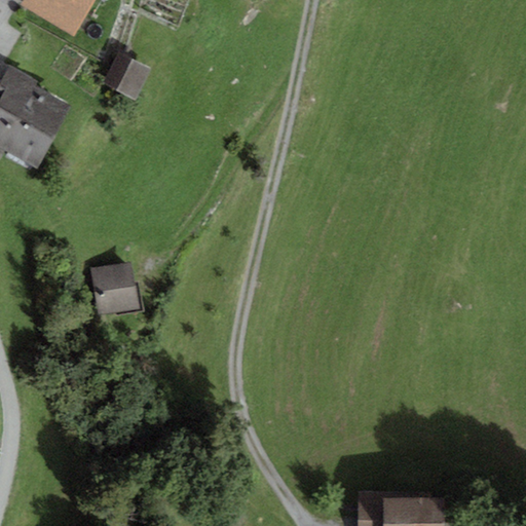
[(23,0),(21,5),(75,37),(96,0),(23,0)]
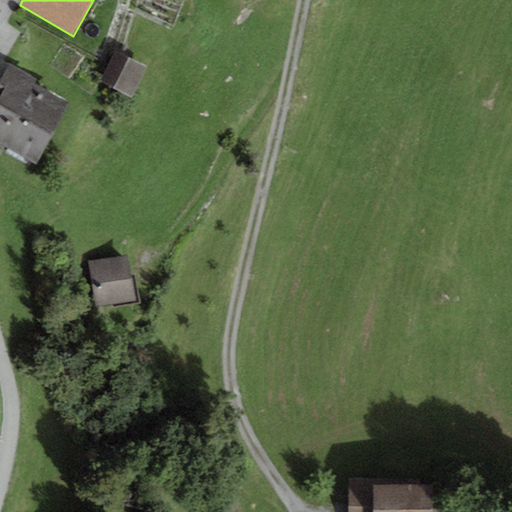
[(132,99),(147,66),(116,52),(100,85),(132,99)]
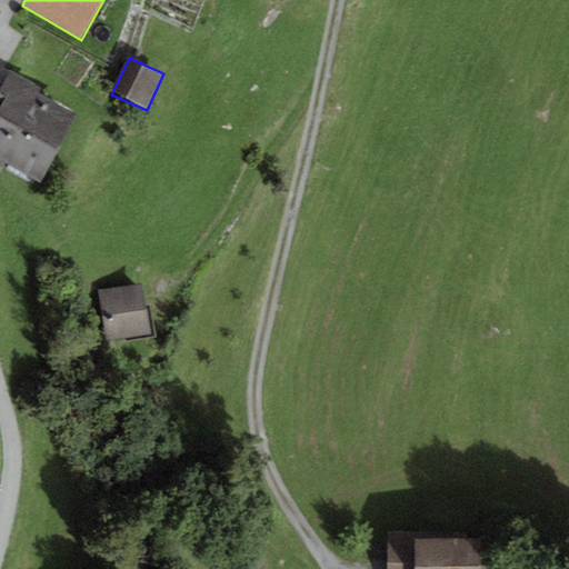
[(0,90),(0,99),(3,101),(0,106),(0,118),(59,150),(77,117),(37,96),(41,88),(10,71),(0,90)]
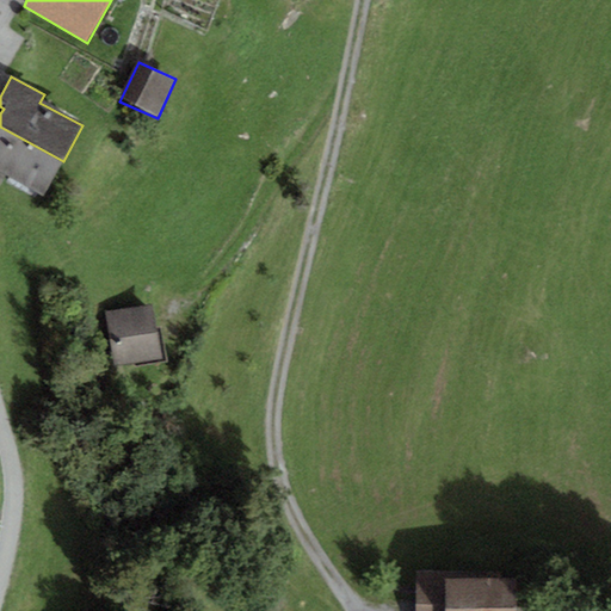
[(0,173),(42,197),(63,161),(0,127),(0,173)]
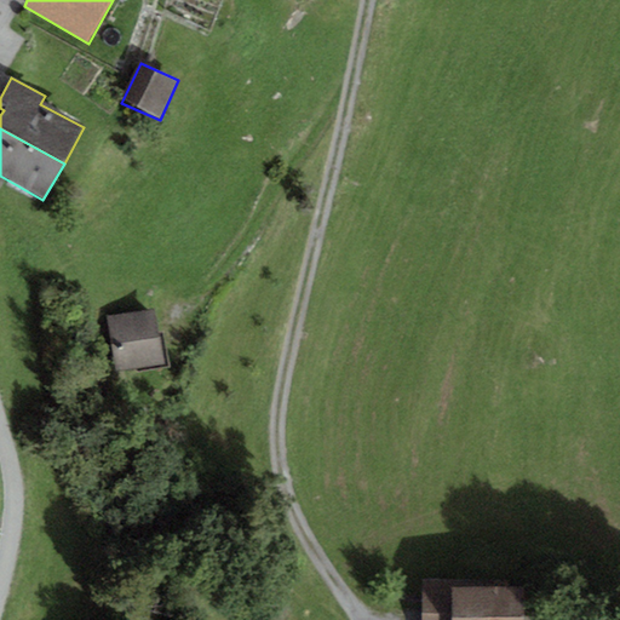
[(162,365),(153,310),(105,319),(115,373),(162,365)]
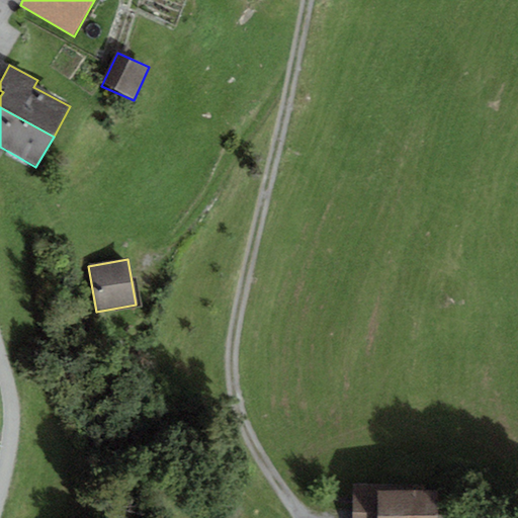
[(440,517),(440,485),(352,488),(352,517),(440,517)]
